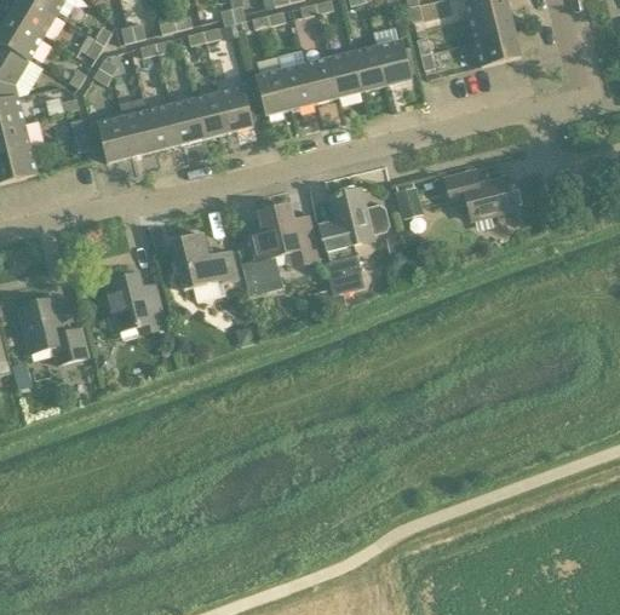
[(41,39),(56,15),(32,0),(17,0),(6,18),(41,39)]
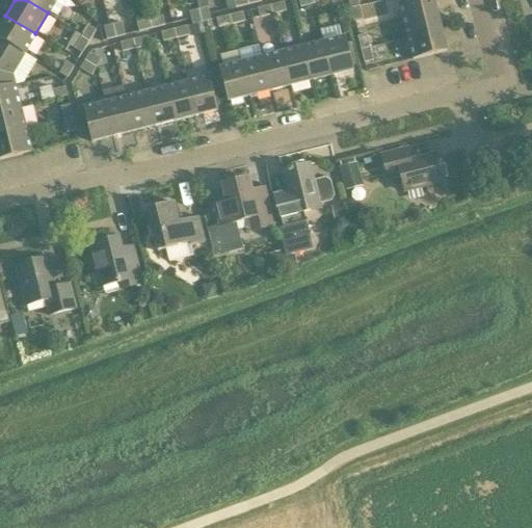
[(27,0),(48,12),(55,0),(27,0)]
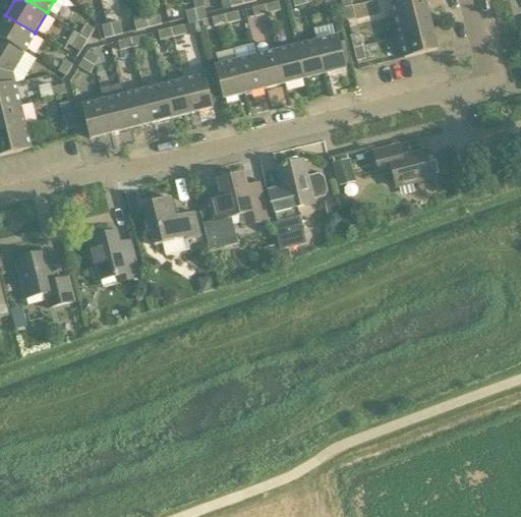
[(274,0),(265,2),(268,11),(280,8),(278,0),(274,0)]
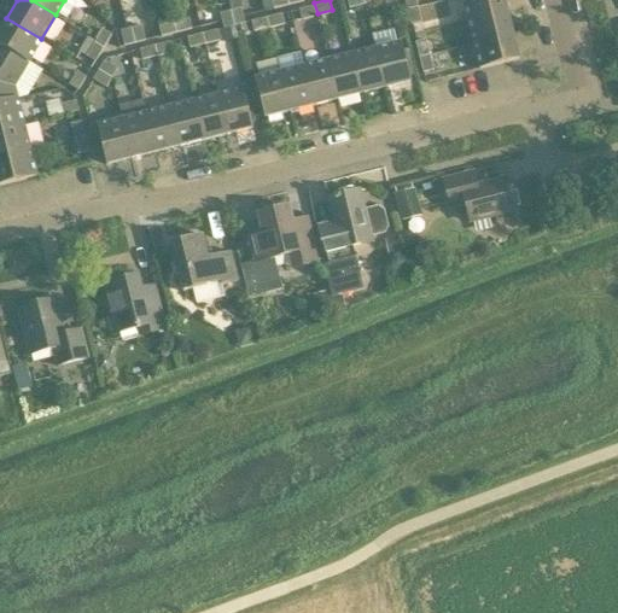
[(464,0),(467,16),(507,7),(505,0),(464,0)]
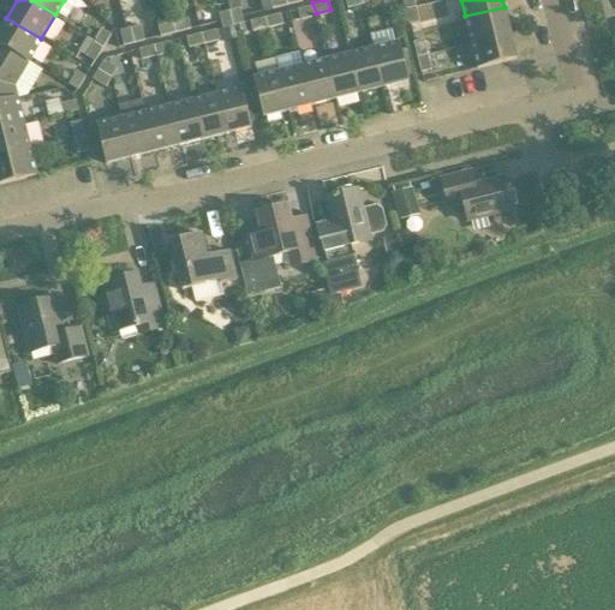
[(300,17),(316,13),(312,3),(298,6),(300,17)]
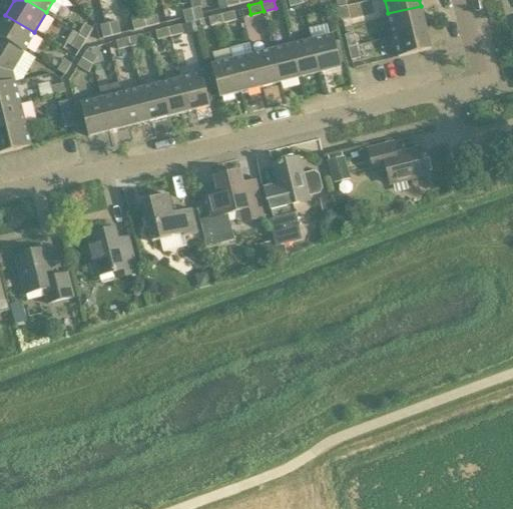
[(347,3),(338,5),(341,18),(350,16),(347,3)]
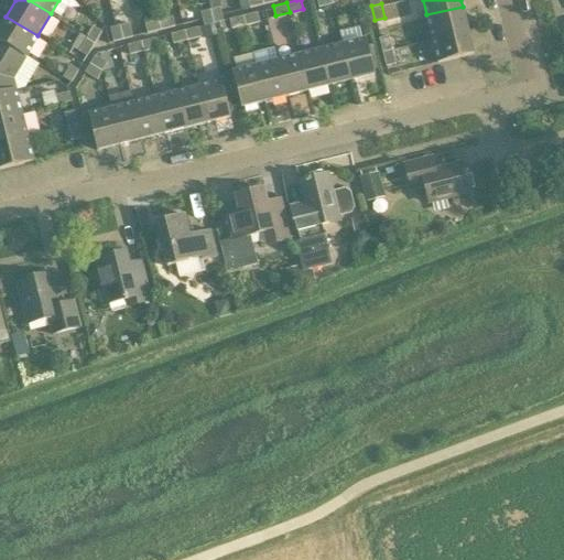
[(210,7),(214,21),(224,18),(220,4),(210,7)]
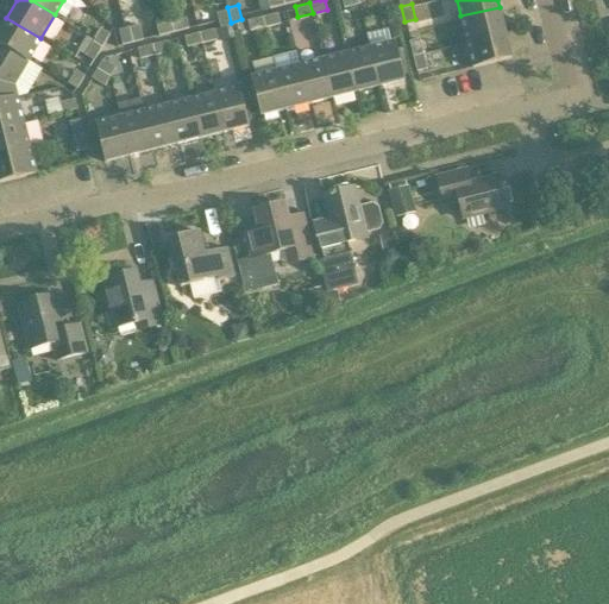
[(231,23),(227,7),(217,10),(220,25),(231,23)]
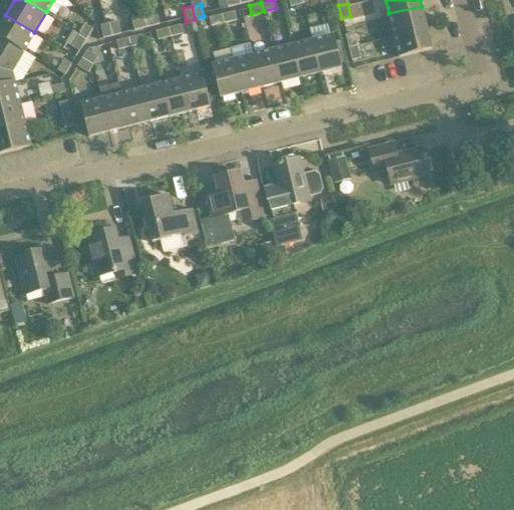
[(422,6),(389,13),(394,33),(426,25),(422,6)]
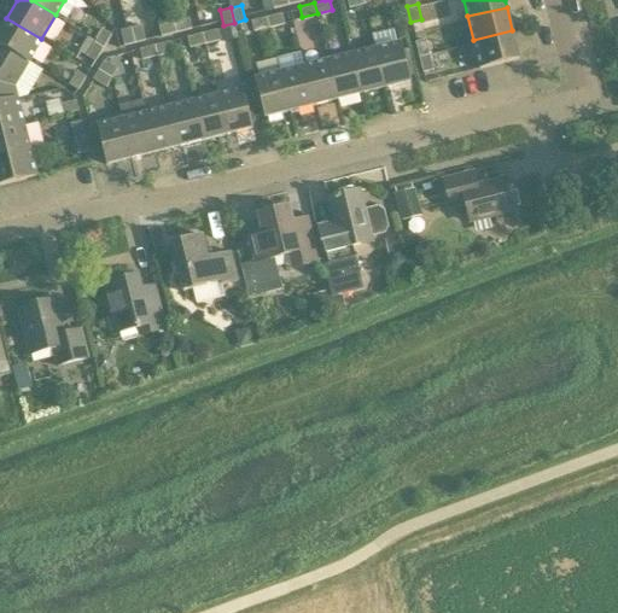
[(283,11),(267,15),(269,25),(285,22),(283,11)]
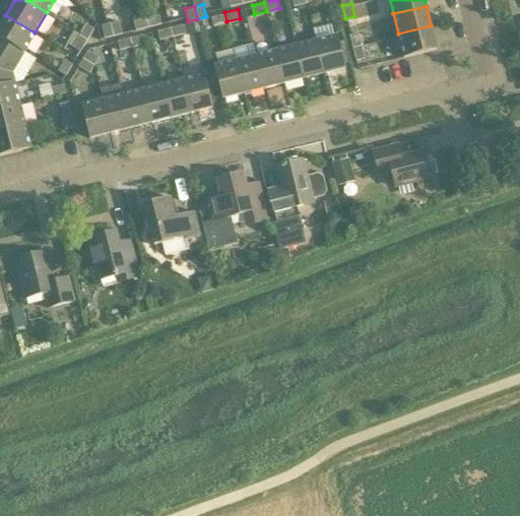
[(144,16),(146,24),(161,21),(159,12),(144,16)]
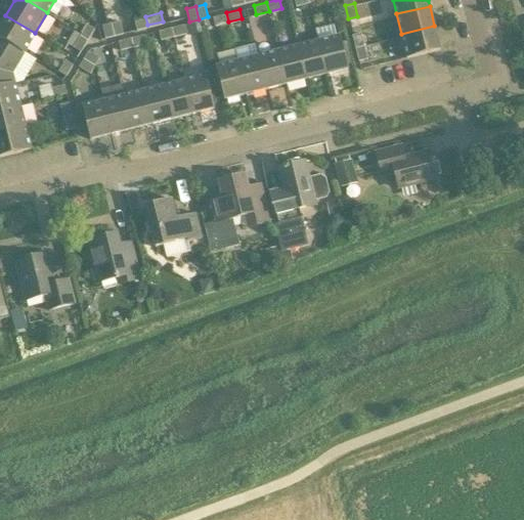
[(215,25),(228,22),(226,12),(213,15),(215,25)]
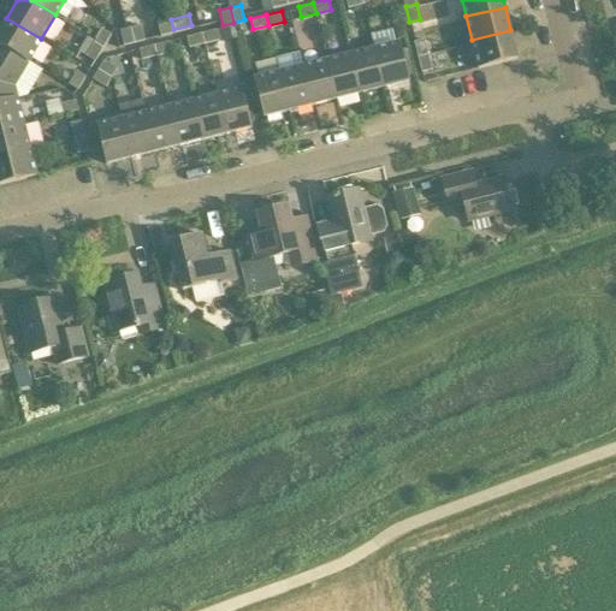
[(0,47),(27,63),(41,39),(6,18),(0,29),(0,47)]
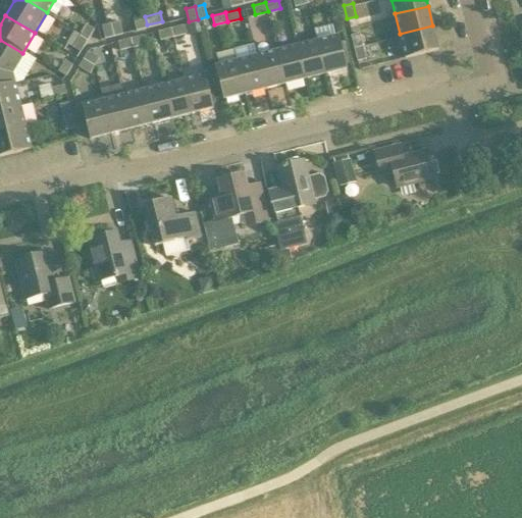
[(147,24),(145,16),(135,19),(137,28),(147,24)]
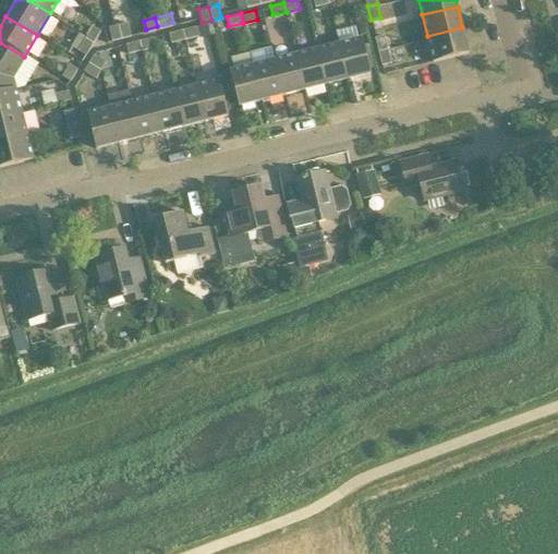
[(129,20),(119,22),(122,35),(132,33),(129,20)]
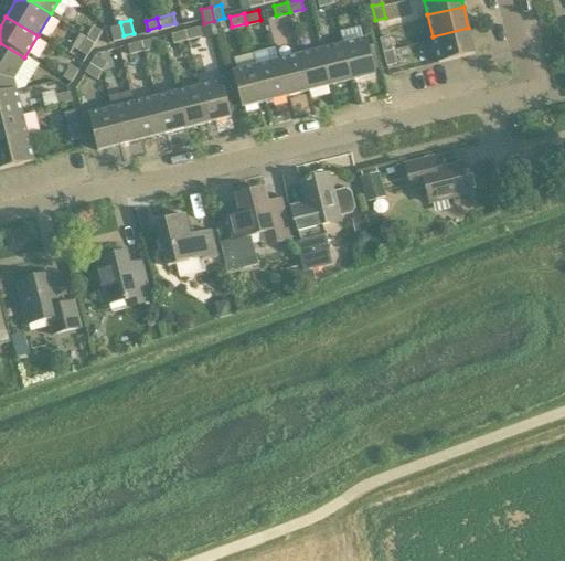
[(109,24),(113,39),(124,35),(120,22),(109,24)]
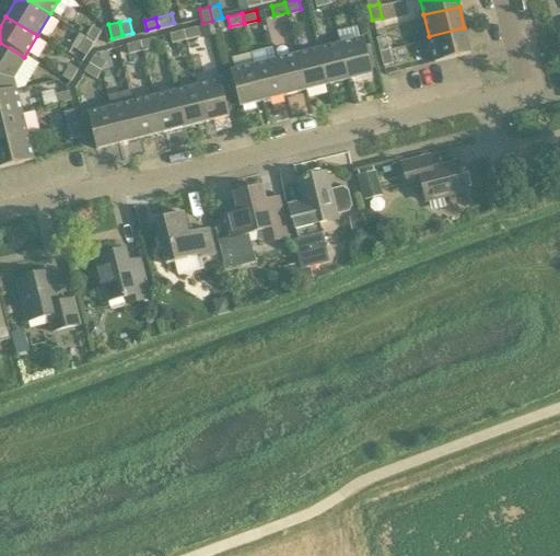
[(85,35),(93,41),(101,27),(93,23),(85,35)]
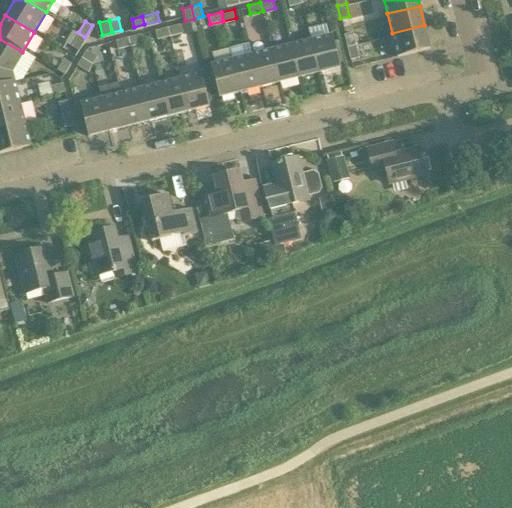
[(168,25),(170,34),(183,31),(181,22),(168,25)]
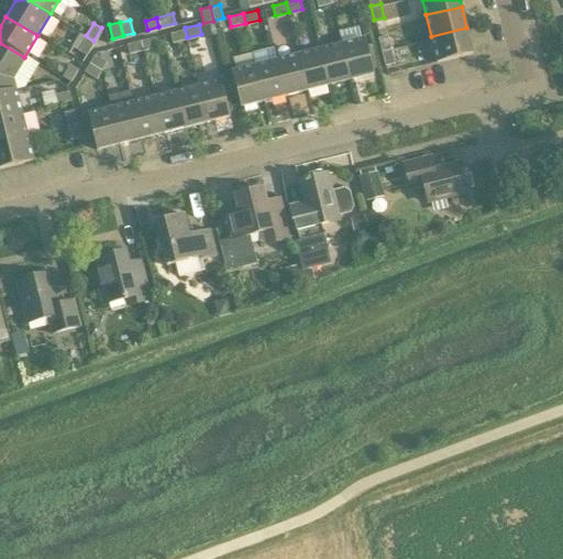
[(187,37),(185,28),(170,31),(174,41),(187,37)]
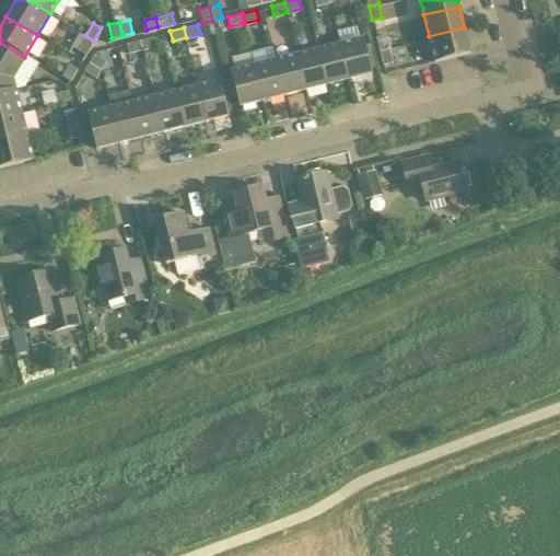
[(464,27),(429,36),(434,59),(470,50),(464,27)]
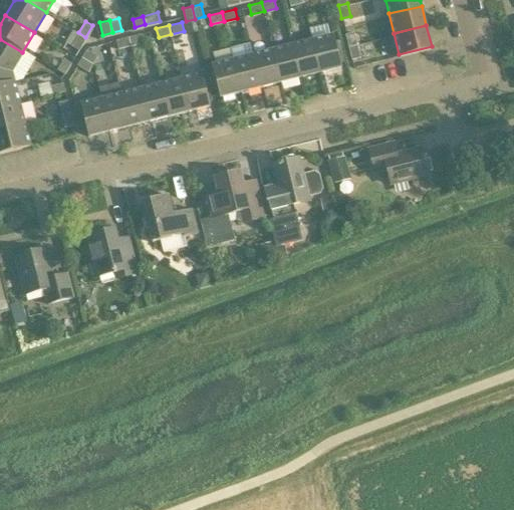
[(348,45),(357,42),(354,30),(345,32),(348,45)]
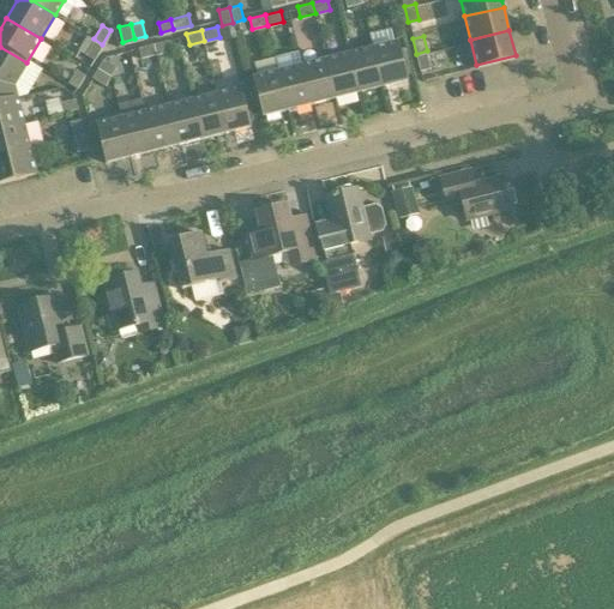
[(102,44),(94,38),(85,52),(94,58),(102,44)]
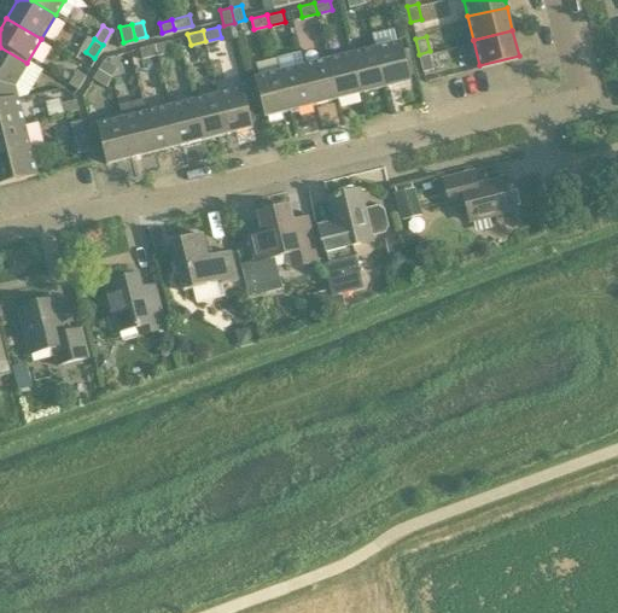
[(155,42),(157,53),(173,50),(170,39),(155,42)]
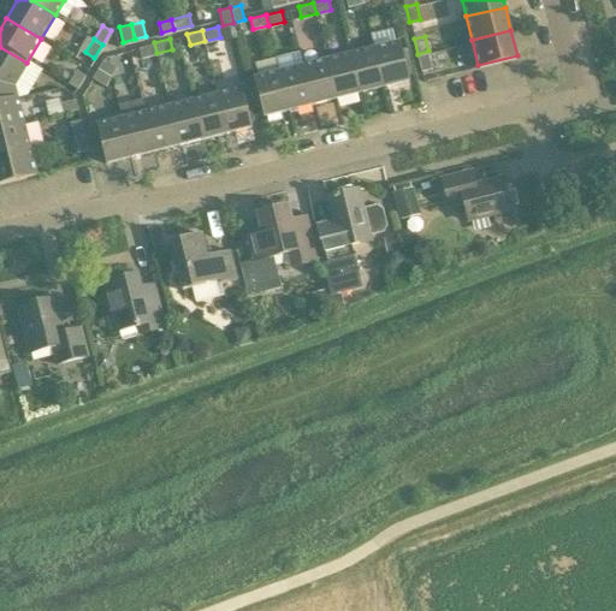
[(374,45),(384,83),(409,77),(400,39),(374,45)]
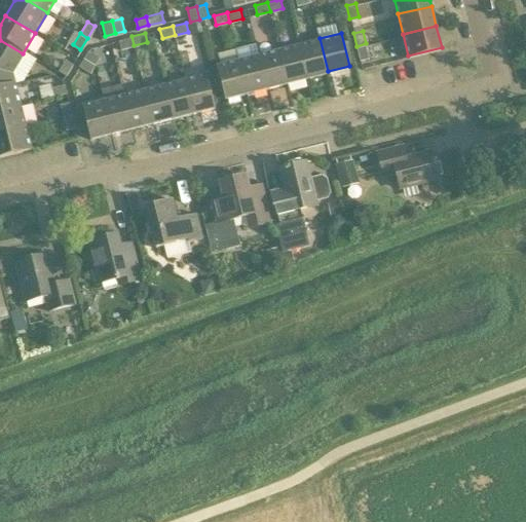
[(134,45),(132,36),(119,39),(121,48),(134,45)]
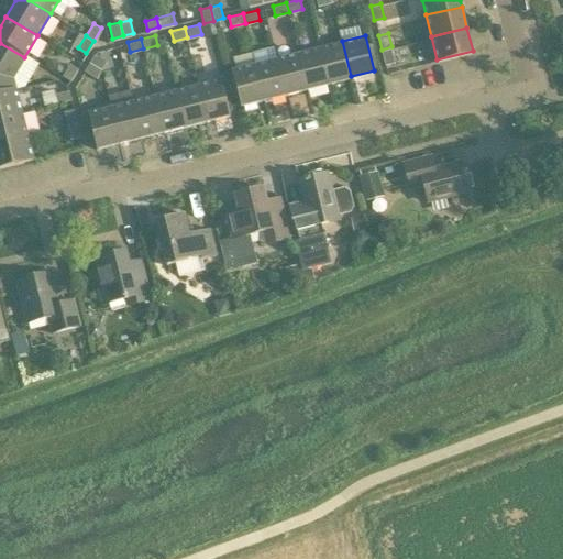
[(351,76),(342,41),(320,46),(329,81),(351,76)]
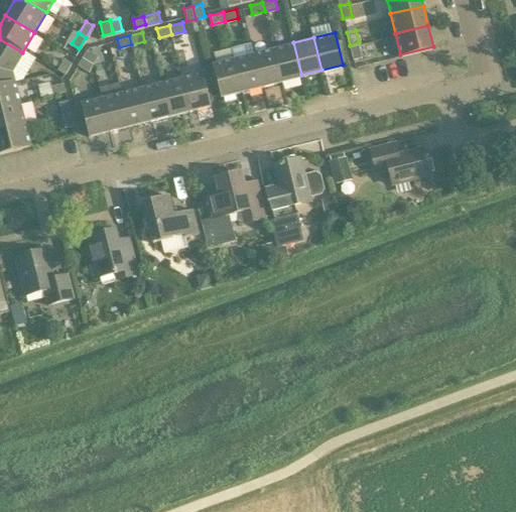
[(12,70),(22,52),(0,39),(0,82),(14,79),(12,70)]
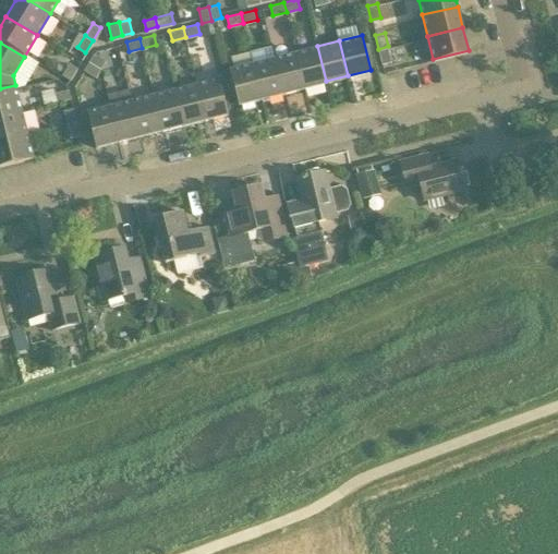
[(326,81),(317,46),(296,51),(305,86),(326,81)]
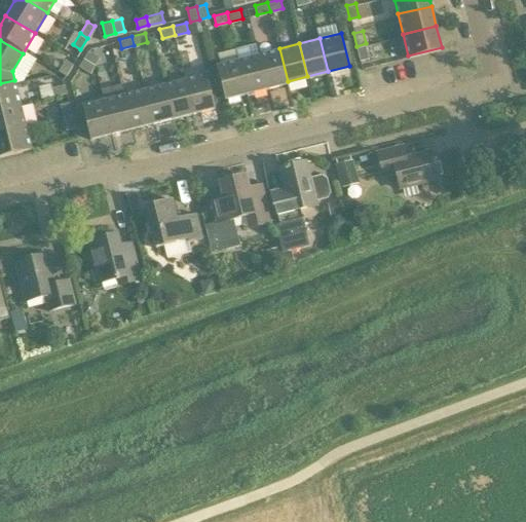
[(366,43),(357,46),(360,59),(369,57),(366,43)]
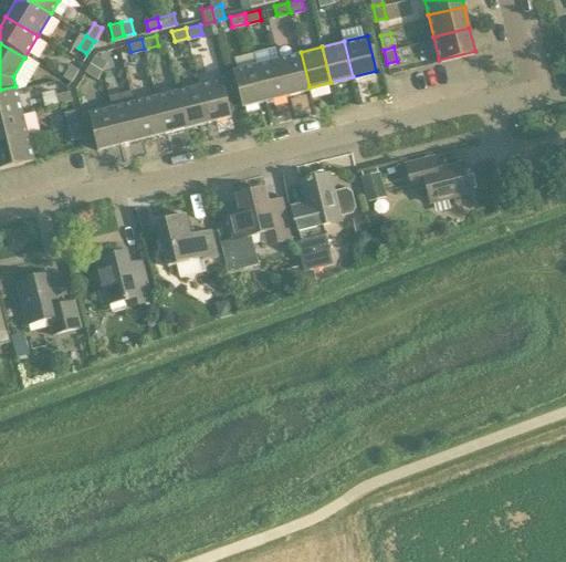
[(310,87),(301,52),(279,58),(287,93),(310,87)]
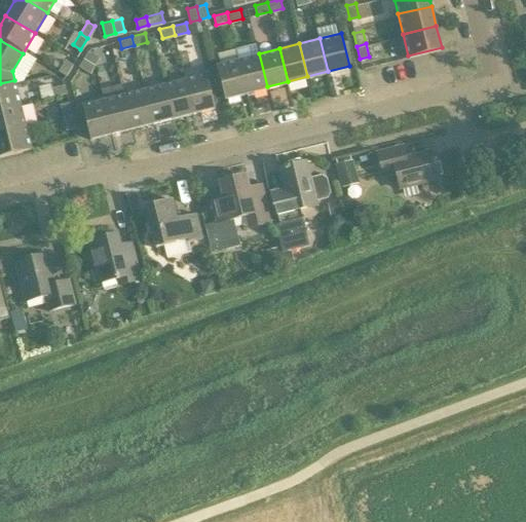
[(85,59),(96,65),(101,57),(90,49),(85,59)]
